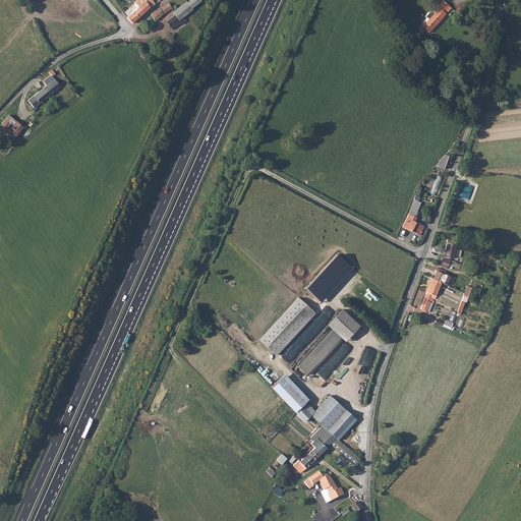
[(122,0),(116,0),(126,10),(129,7),(122,0)]
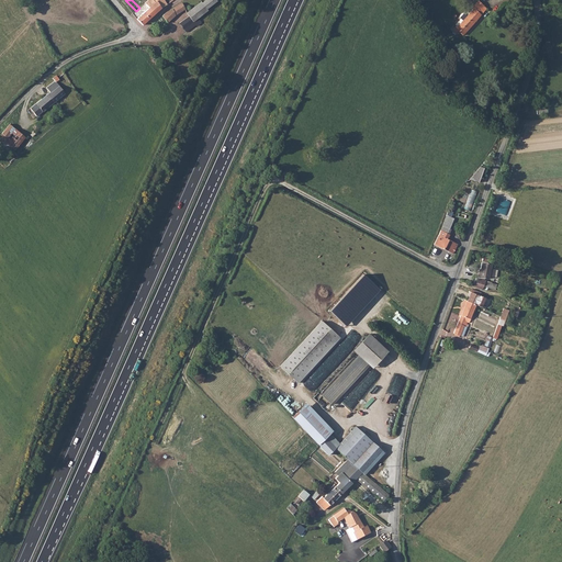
[(150,8),(137,19),(143,25),(168,2),(166,0),(149,0),(146,3),(150,8)]
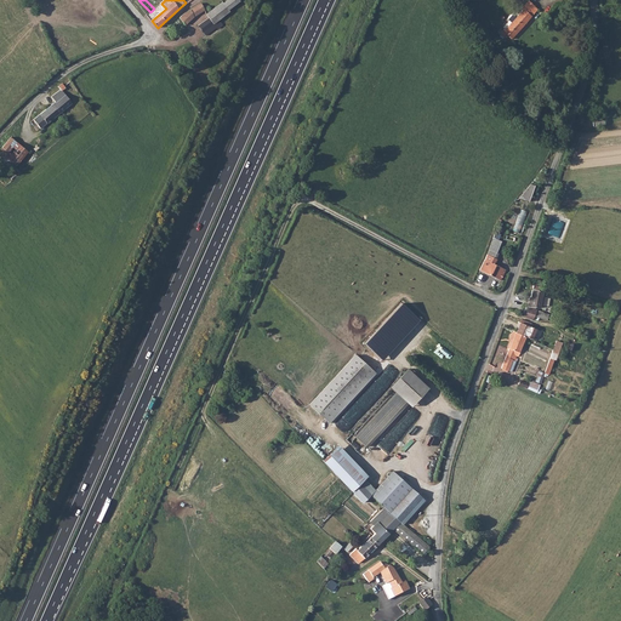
[(221,0),(215,6),(223,15),(229,9),(223,1),(221,0)]
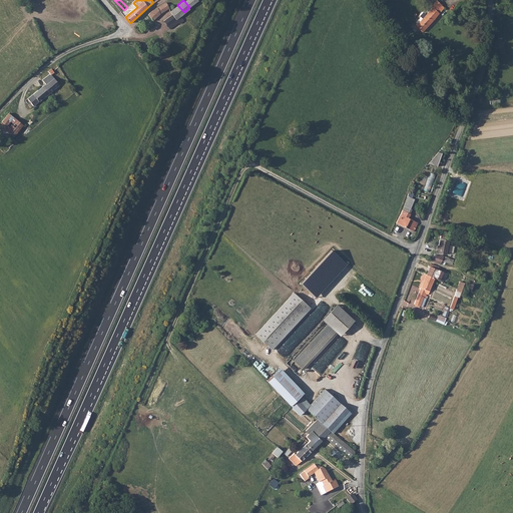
[(415,23),(411,27),(414,30),(416,28),(421,33),(445,9),(437,1),(431,7),(432,8),(416,24),(415,23)]
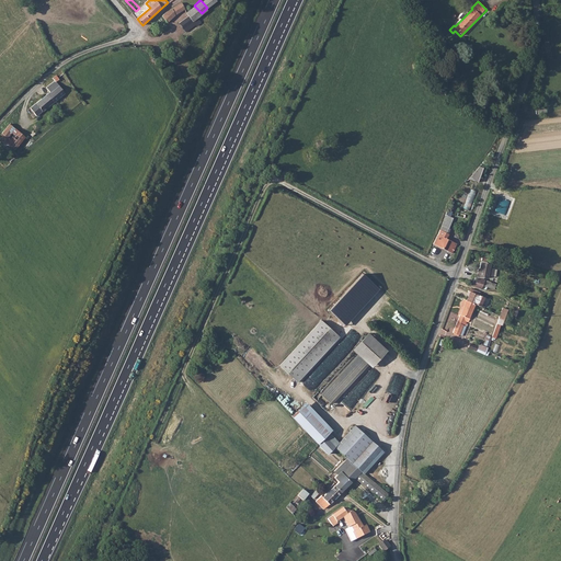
[(182,3),(182,2),(174,8),(169,10),(162,14),(168,21),(184,8),(185,8),(182,3)]
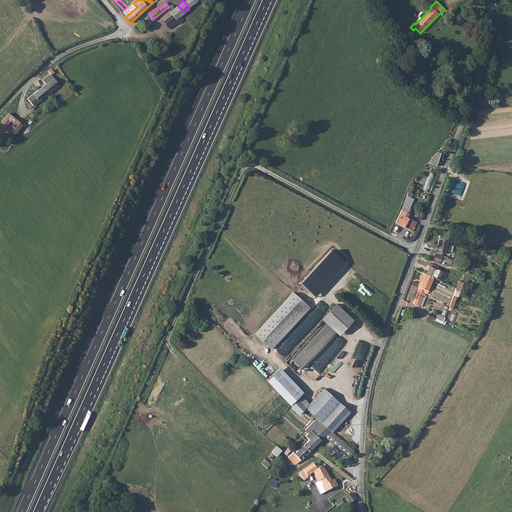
[(177,5),(171,11),(173,13),(177,18),(184,12),(177,5)]
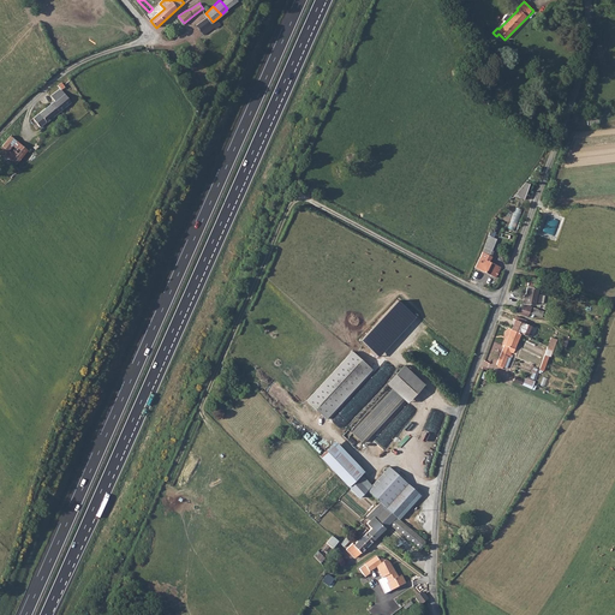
[(213,22),(208,16),(197,24),(202,30),(213,22)]
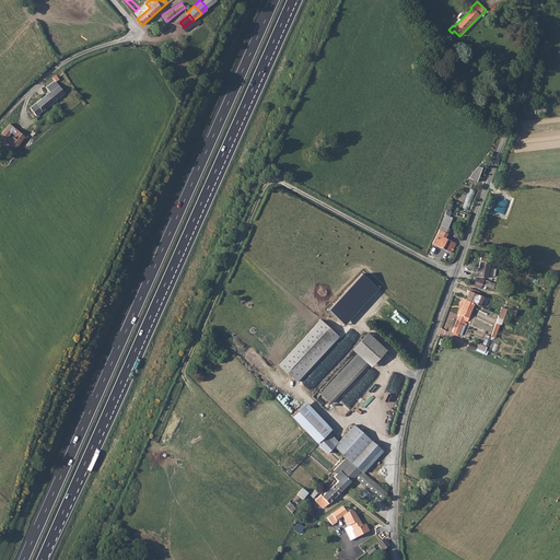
[(170,43),(161,49),(171,63),(179,56),(170,43)]
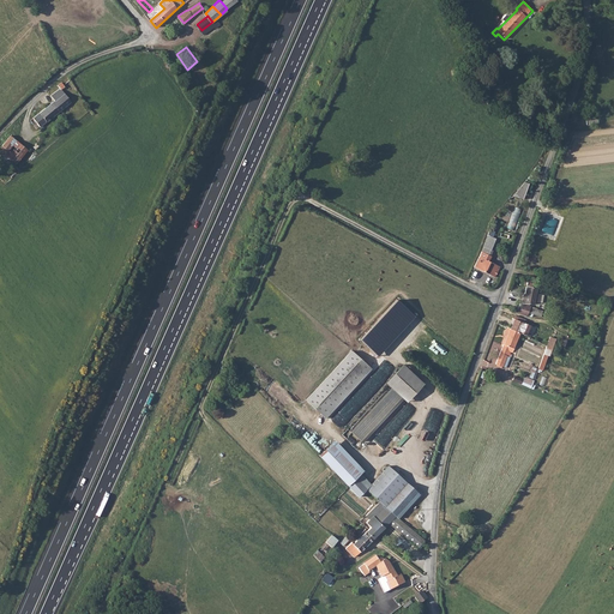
[(53,102),(34,119),(34,121),(31,124),(34,127),(37,125),(40,128),(70,103),(61,90),(71,82),(67,77),(62,82),(56,86),(59,89),(49,96),(53,102)]
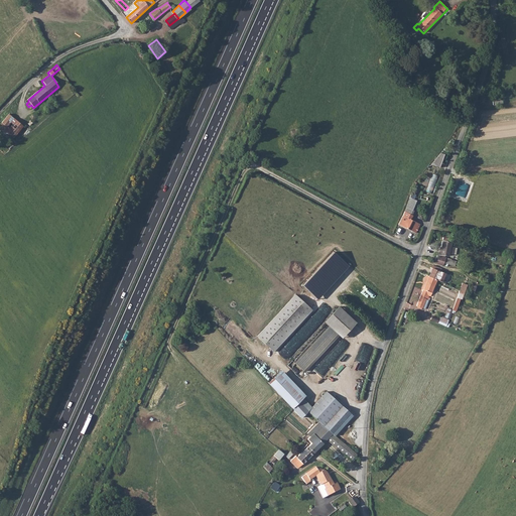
[(0,124),(0,132),(1,134),(14,119),(9,114),(0,124)]
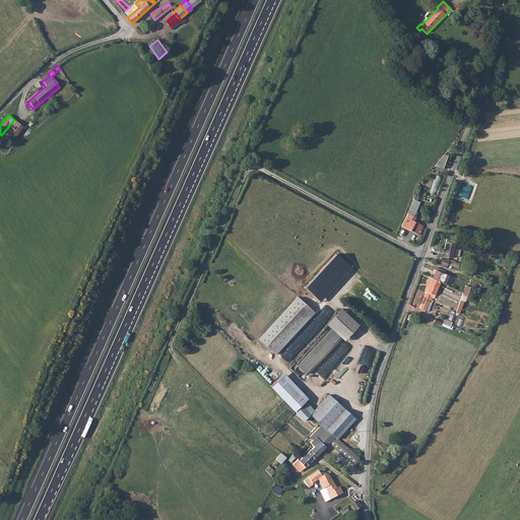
[(14,120),(1,135),(10,143),(23,128),(14,120)]
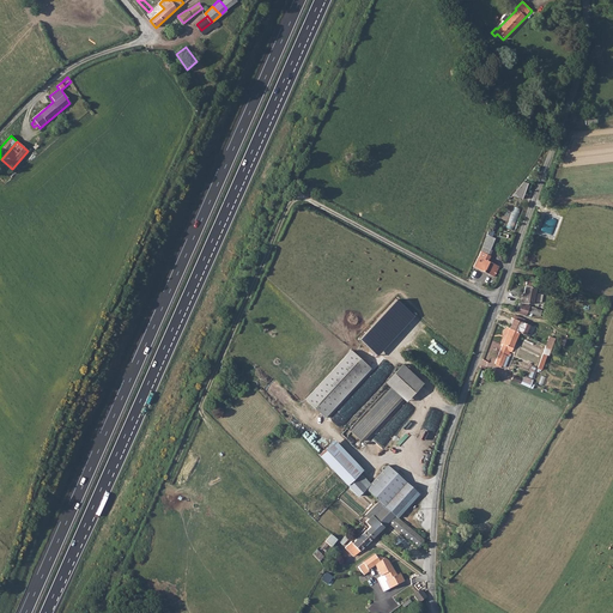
[(523,183),(513,195),(522,200),(528,184),(523,183)]
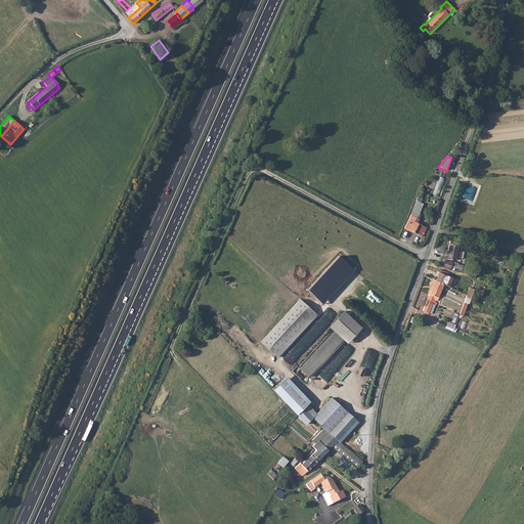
[(434,194),(439,197),(446,178),(440,176),(434,194)]
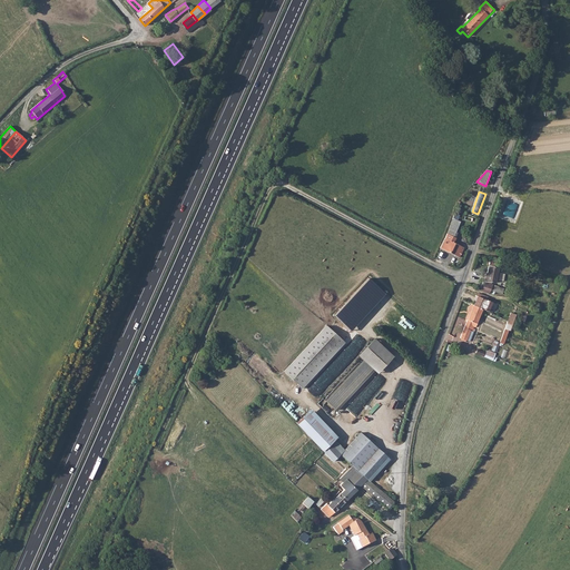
[(453,219),(445,239),(452,242),(453,237),(455,237),(461,223),(453,219)]
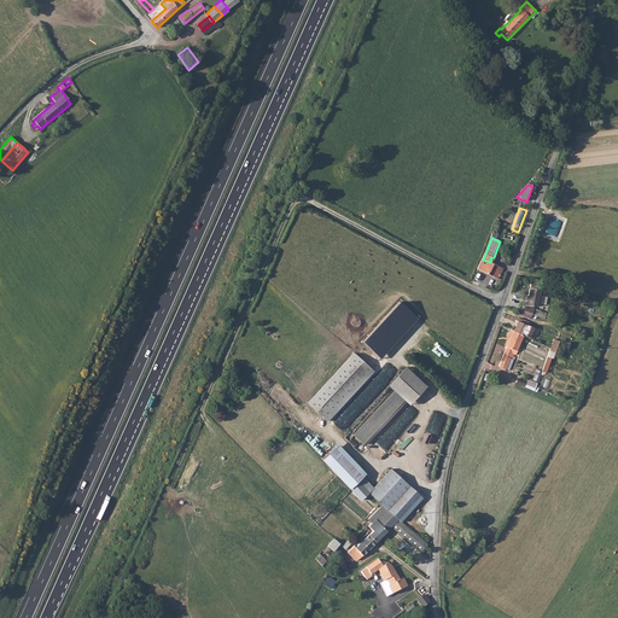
[(490,262),(483,260),(478,270),(499,279),(503,268),(490,262)]
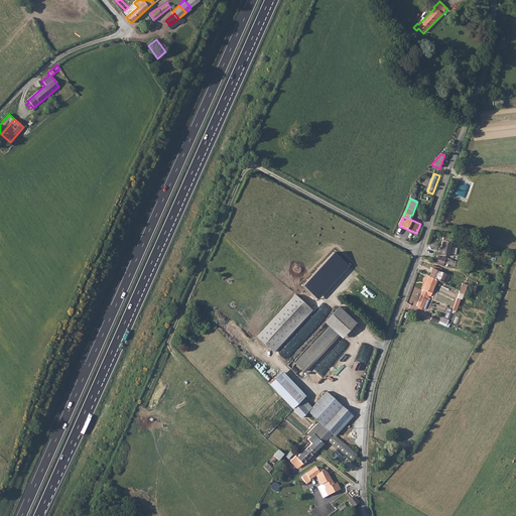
[(441,239),(438,256),(447,258),(447,256),(454,257),(456,251),(449,249),(450,241),(441,239)]
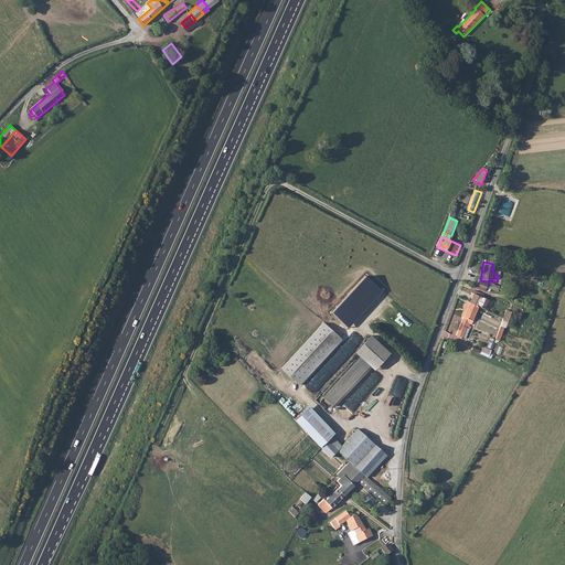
[(368,276),(332,312),(349,328),(383,291),(368,276)]
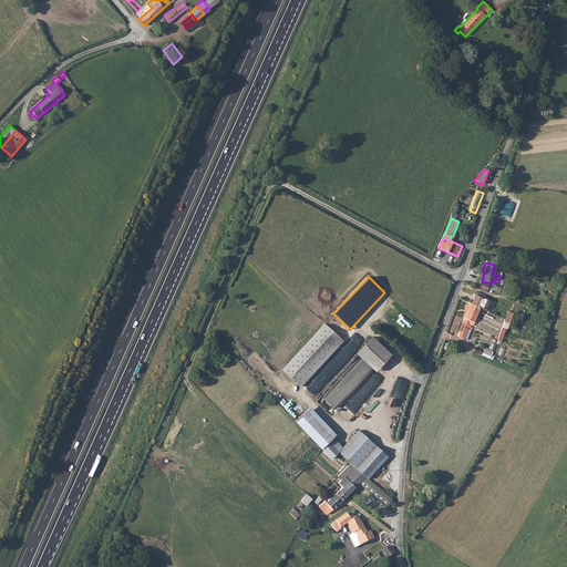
[(480,282),(476,291),(485,296),(486,291),(486,290),(487,286),(480,282)]
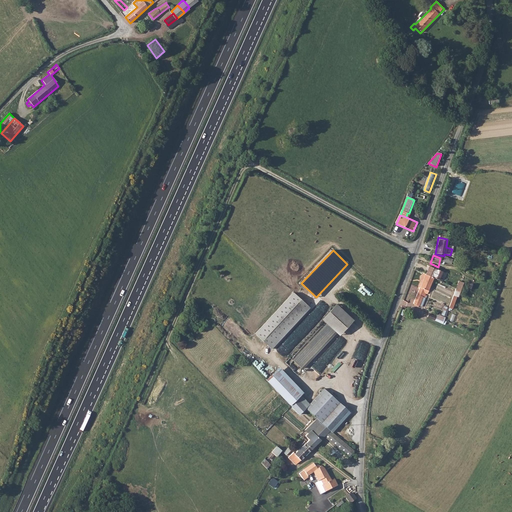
[(442,259),(440,263),(455,269),(456,266),(451,263),(451,262),(442,259)]
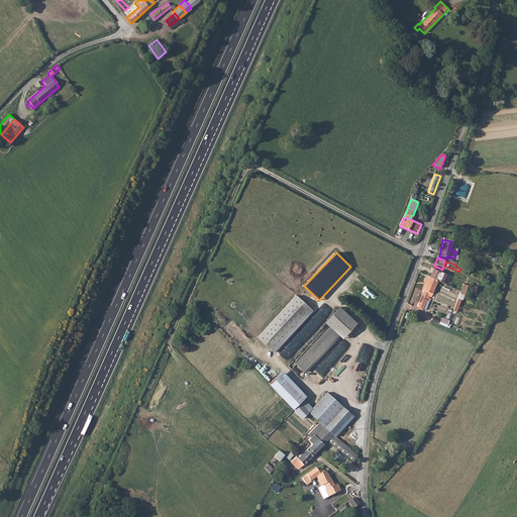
[(432,268),(425,265),(423,269),(432,272),(428,281),(436,285),(440,276),(441,273),(432,268)]
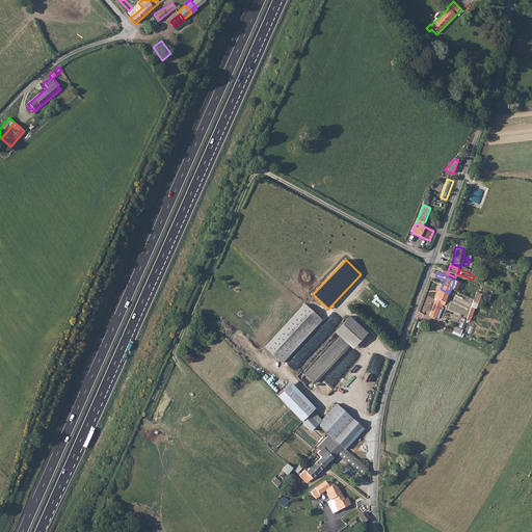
[(453,284),(449,293),(454,295),(458,286),(453,284)]
